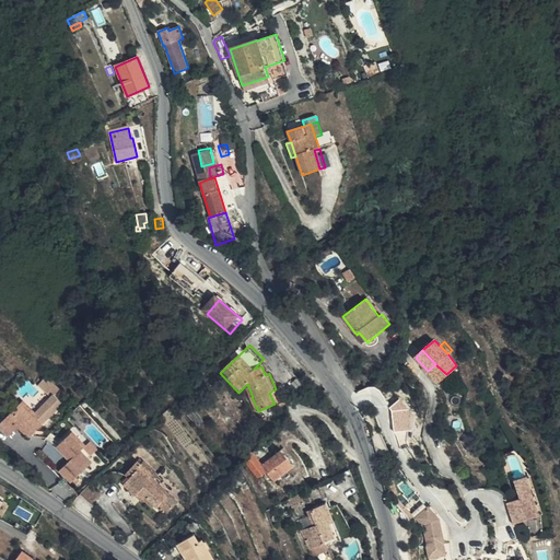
[(439,382),(446,374),(435,364),(428,371),(439,382)]
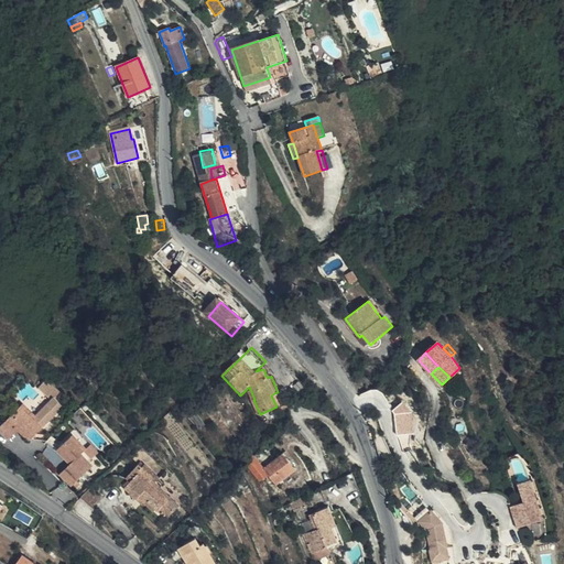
[(519,381),(516,370),(508,372),(511,384),(518,383),(519,381)]
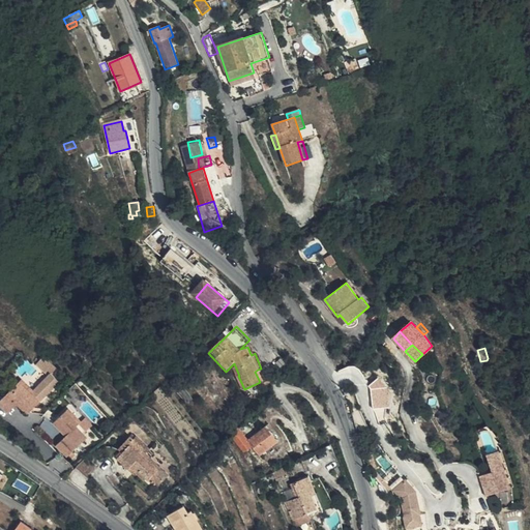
[(255,372),(260,382),(263,381),(258,370),(255,372)]
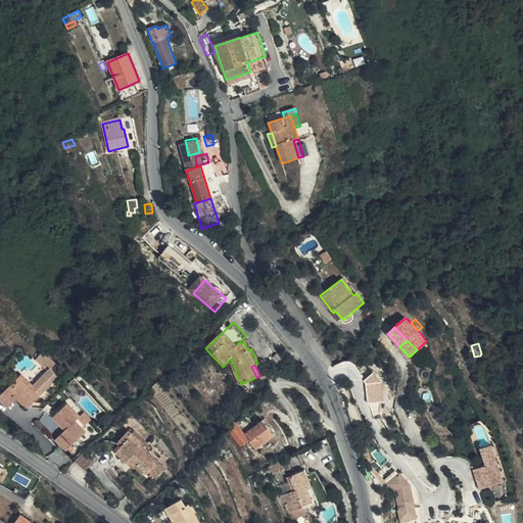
[(25,369),(19,374),(33,385),(36,382),(45,390),(46,389),(25,369)]
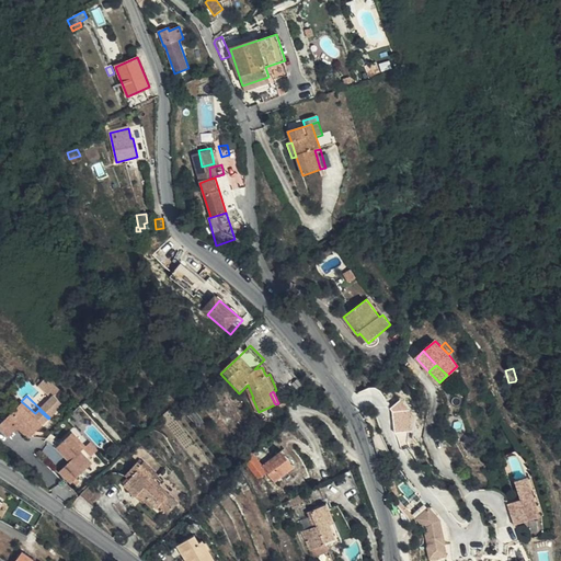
[(385,408),(380,400),(374,404),(378,412),(385,408)]
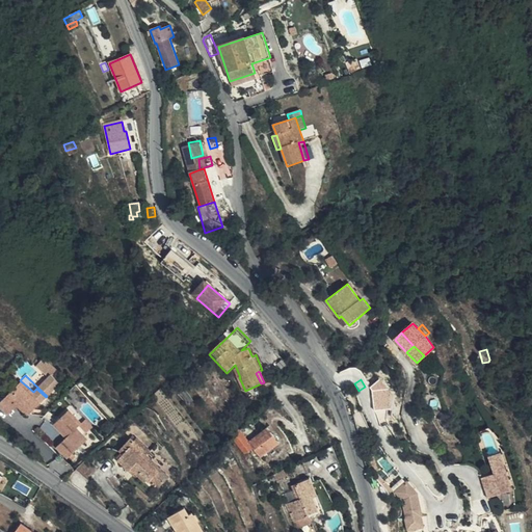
[(33,392),(20,380),(6,395),(17,405),(27,416),(46,397),(36,389),(33,392)]
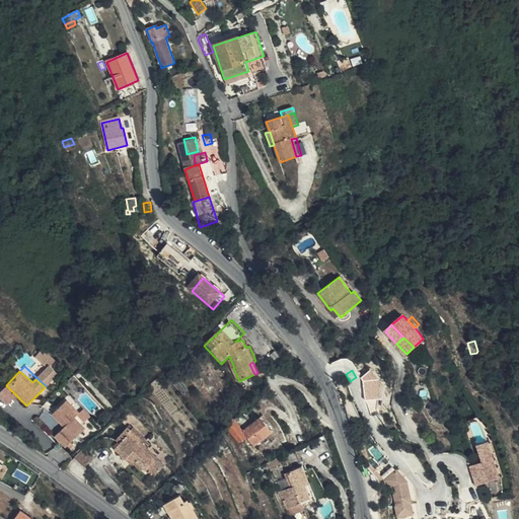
[(423,392),(419,382),(413,384),(417,395),(423,392)]
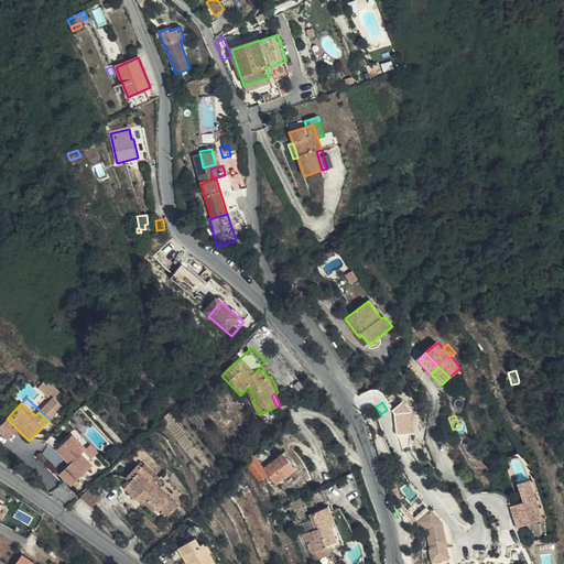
[(18,430),(7,419),(0,424),(0,430),(9,440),(18,430)]
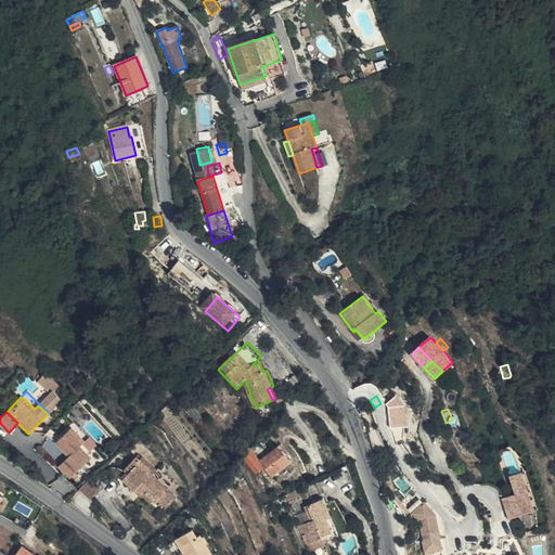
[(56,442),(69,456),(77,464),(90,452),(82,444),(84,442),(72,429),(56,442)]
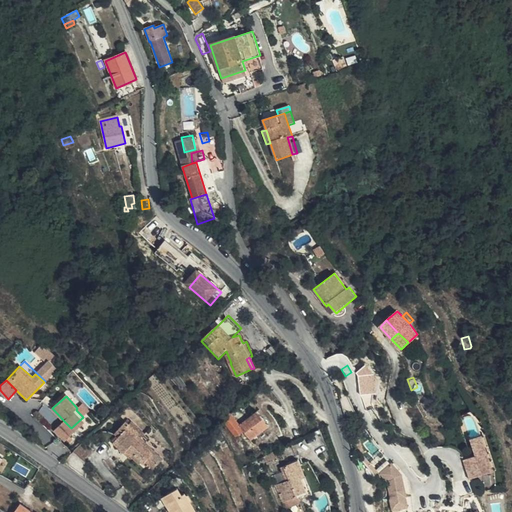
[(271,404),(268,407),(279,421),(282,418),(271,404)]
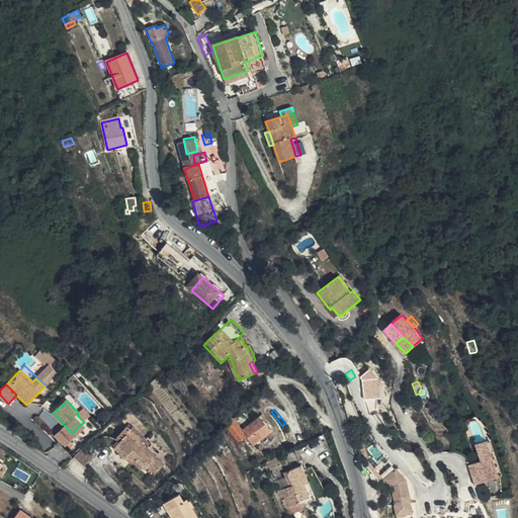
[(82,410),(78,413),(77,415),(84,422),(89,417),(82,410)]
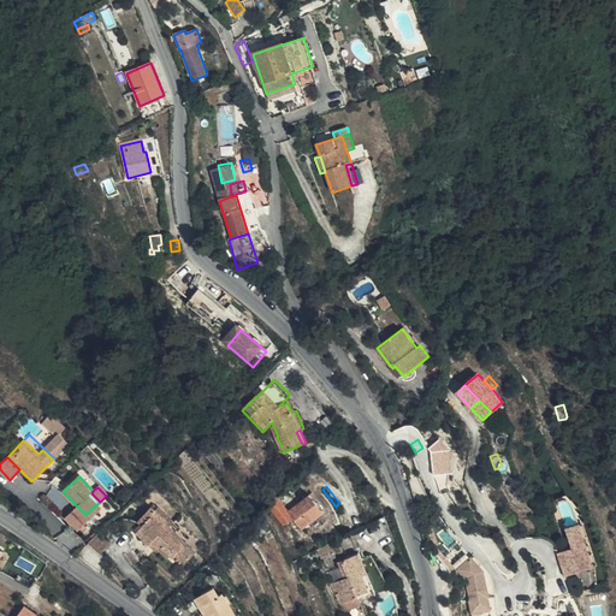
[(301,507),(289,490),(279,497),(300,523),(308,516),(301,507)]
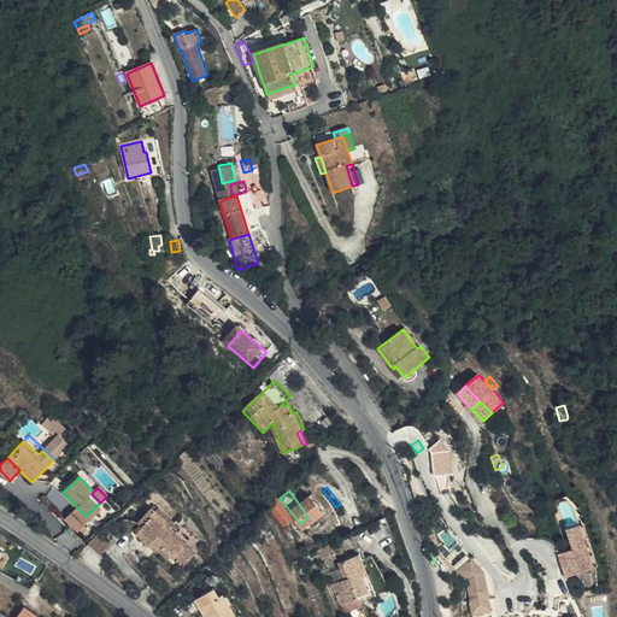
[(323,491),(301,507),(309,517),(315,524),(336,507),(323,491)]
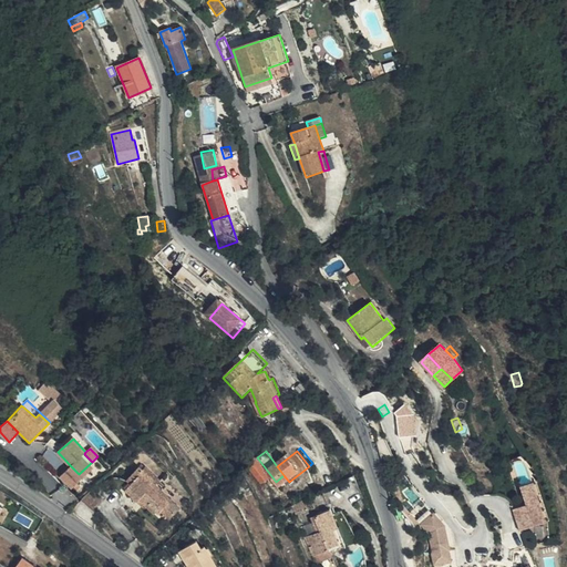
[(79,474),(71,466),(60,476),(72,490),(73,488),(75,492),(80,488),(76,486),(83,480),(79,474)]
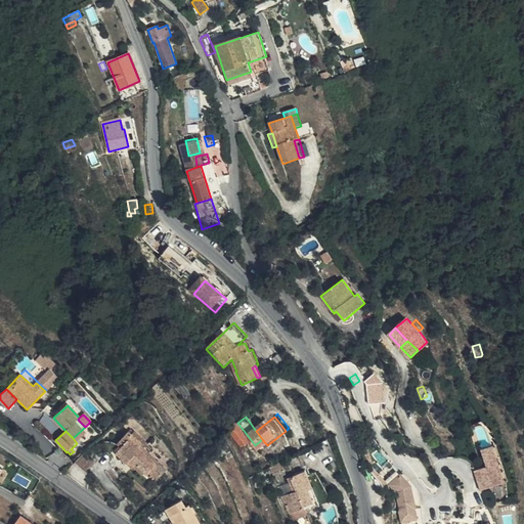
[(116,453),(126,463),(126,464),(130,460),(136,466),(144,474),(155,483),(166,471),(144,449),(148,445),(134,432),(132,434),(129,431),(117,444),(120,448),(116,453)]
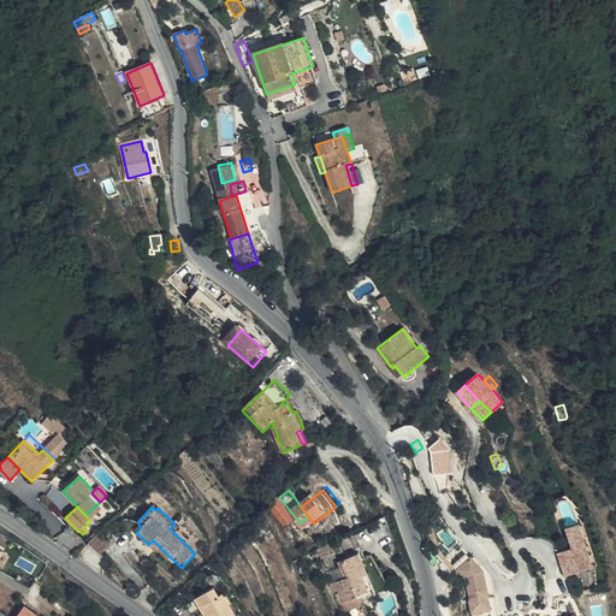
[(581,516),(568,522),(578,542),(563,549),(573,570),(599,557),(581,516)]
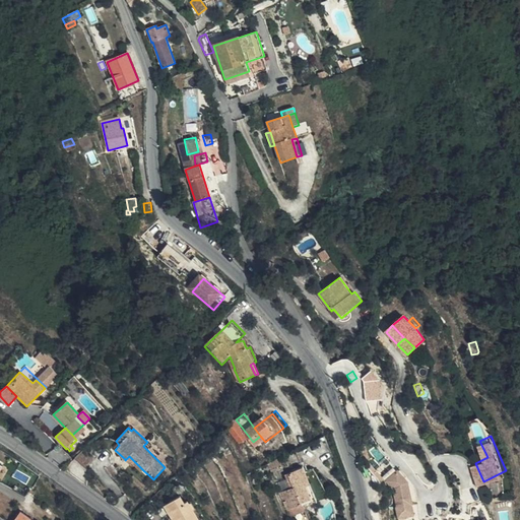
[(150,440),(145,444),(163,461),(168,456),(150,440)]
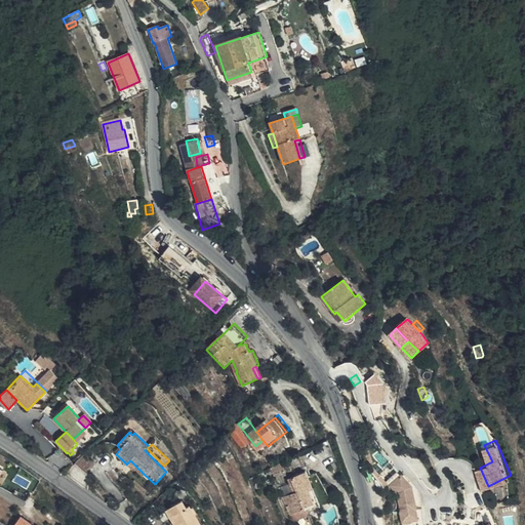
[(95,463),(85,453),(76,462),(87,473),(95,463)]
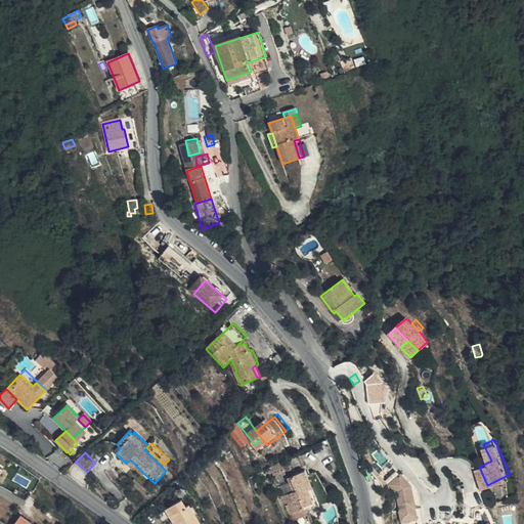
[(130,460),(126,464),(132,469),(133,468),(136,466),(130,460)]
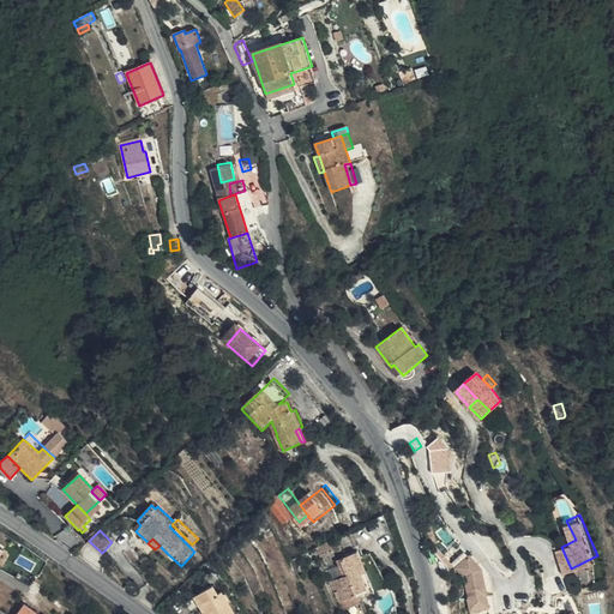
[(333,551),(329,541),(317,548),(320,557),(333,551)]
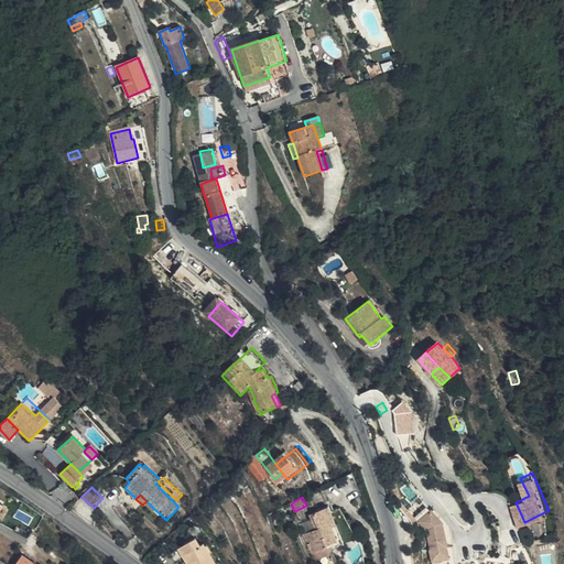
[(153,512),(155,510),(147,501),(143,503),(153,512)]
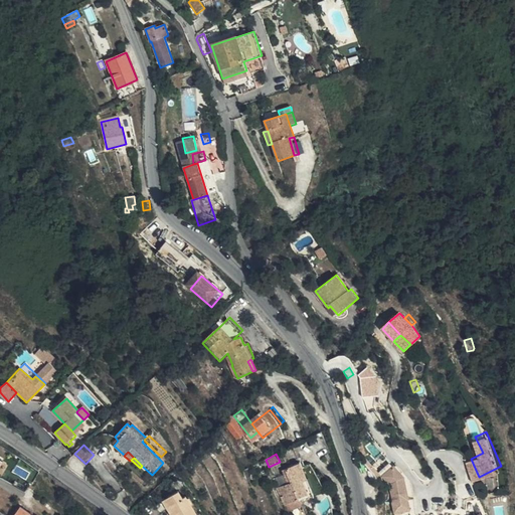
[(279,489),(286,505),(299,499),(301,502),(314,497),(310,488),(307,489),(304,482),(307,480),(300,464),(283,472),(288,485),(279,489)]
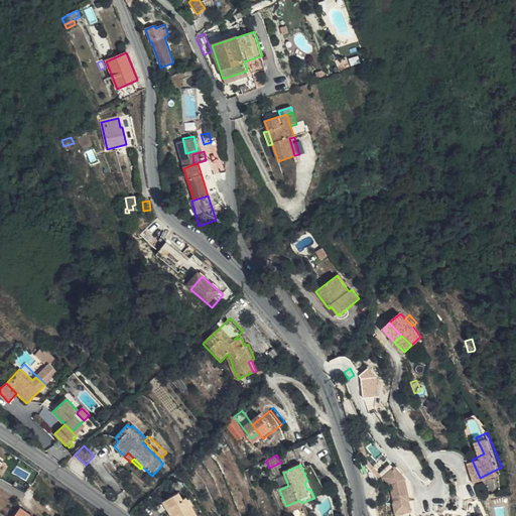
[(402,466),(385,470),(396,515),(413,511),(402,466)]
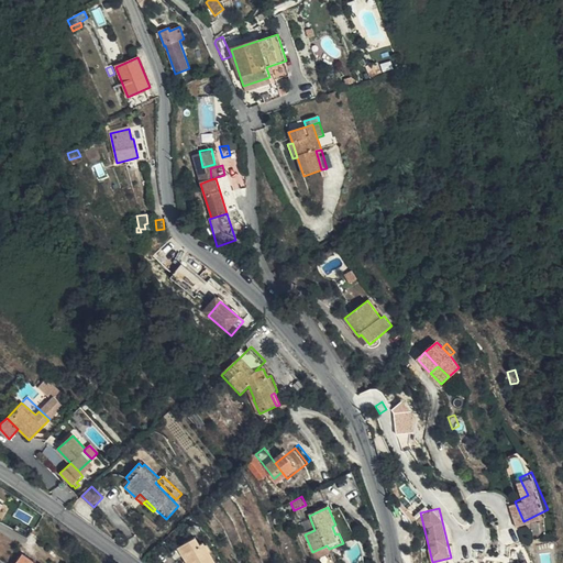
[(265,515),(269,525),(276,521),(272,511),(265,515)]
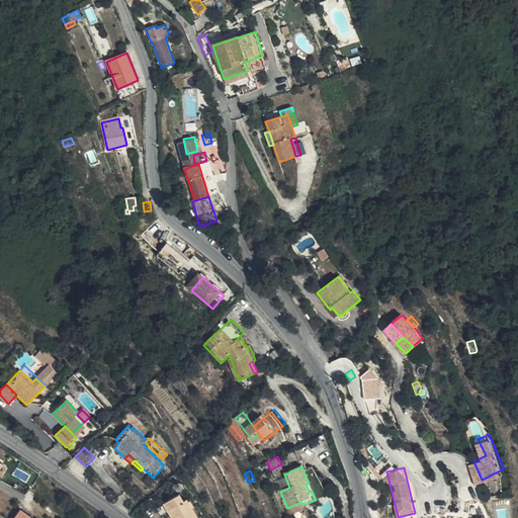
[(492,491),(501,489),(498,478),(489,480),(492,491)]
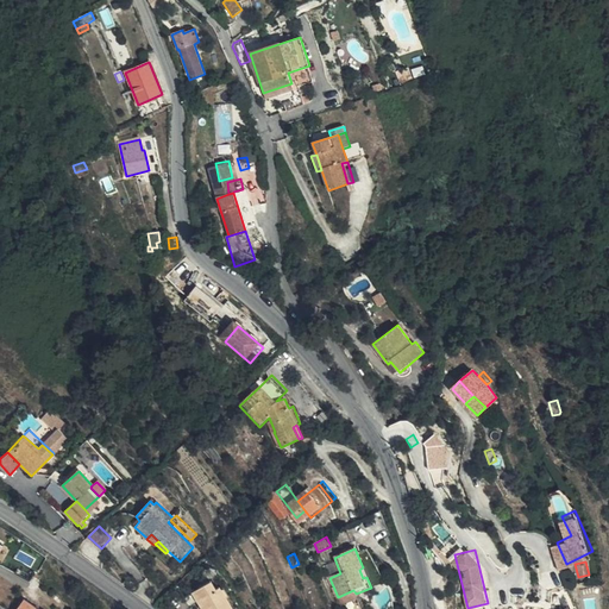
[(366,566),(363,567),(359,570),(363,578),(366,577),(370,576),(366,566)]
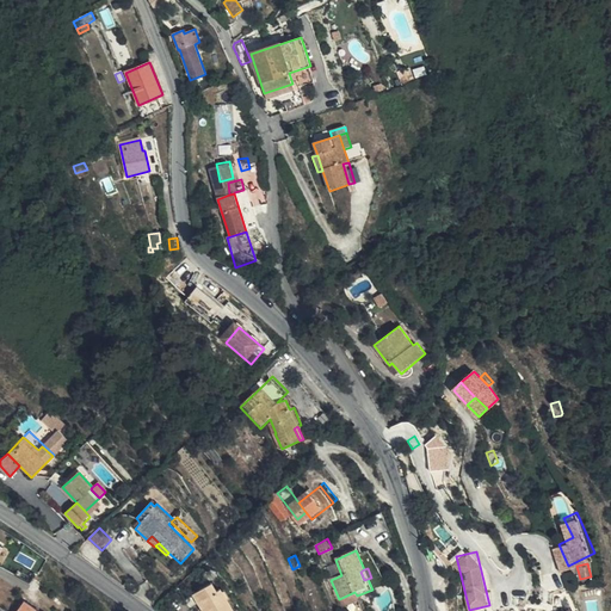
[(216,592),(211,584),(195,594),(203,610),(233,610),(221,590),(216,592)]
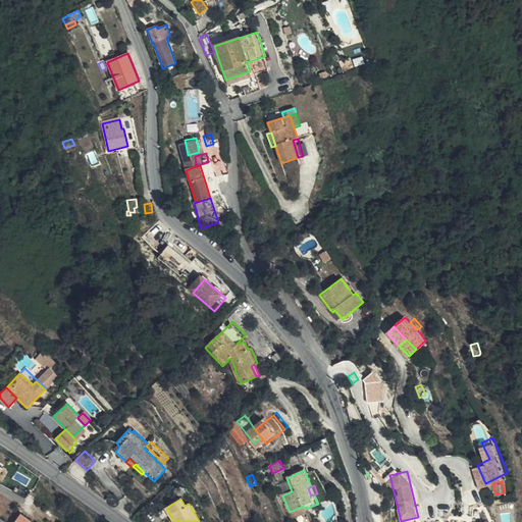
[(303,506),(290,512),(293,519),(306,513),(305,509),(303,506)]
